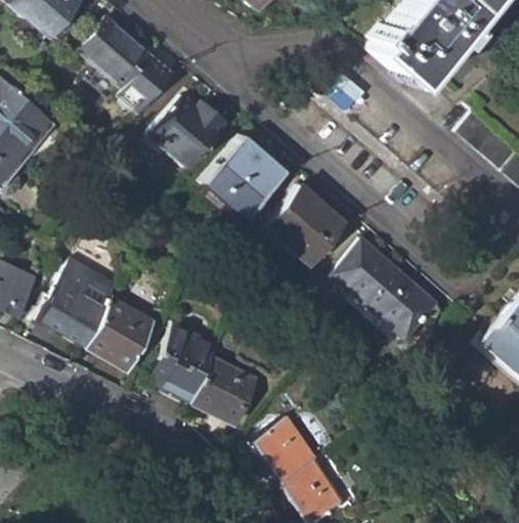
[(42,25),(52,33),(81,0),(80,0),(7,0),(9,1),(6,4),(23,19),(27,15),(40,28),(42,25)]
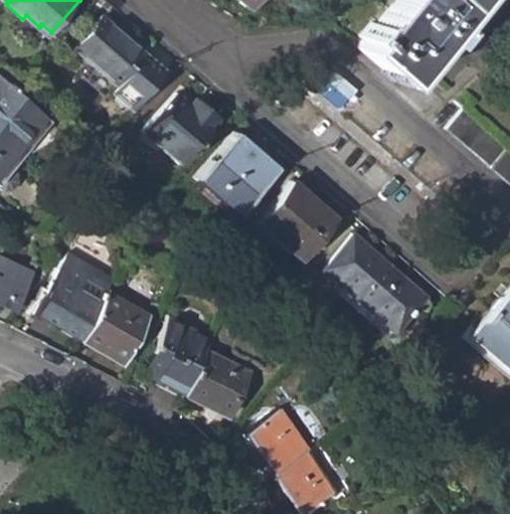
[(233,0),(244,10),(251,0),(233,0)]
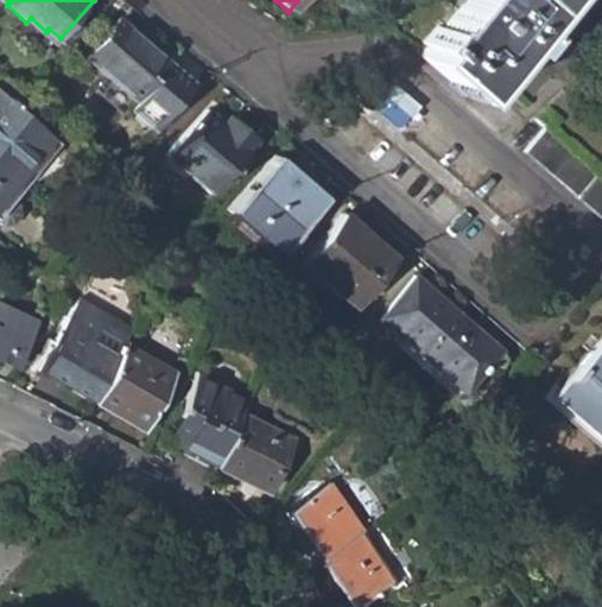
[(429,55),(471,95),(555,0),(475,0),(451,27),(448,25),(432,40),(437,45),(429,55)]
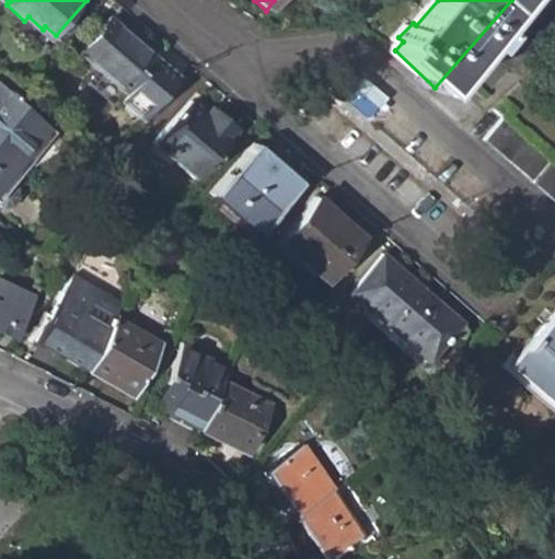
[(122,102),(141,120),(178,79),(112,21),(81,55),(127,95),(122,102)]
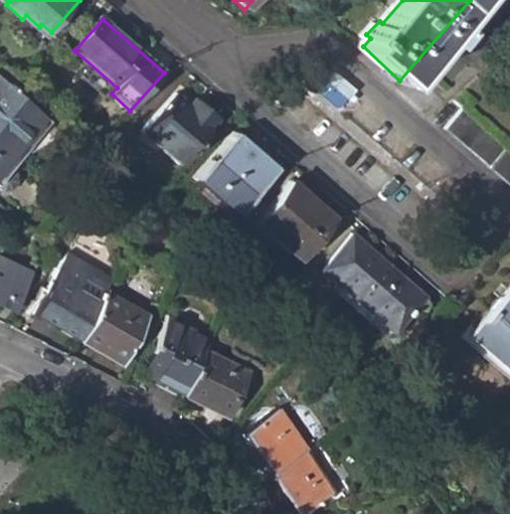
[(0,185),(9,193),(17,192),(26,183),(24,176),(11,165),(51,119),(0,73),(0,185)]
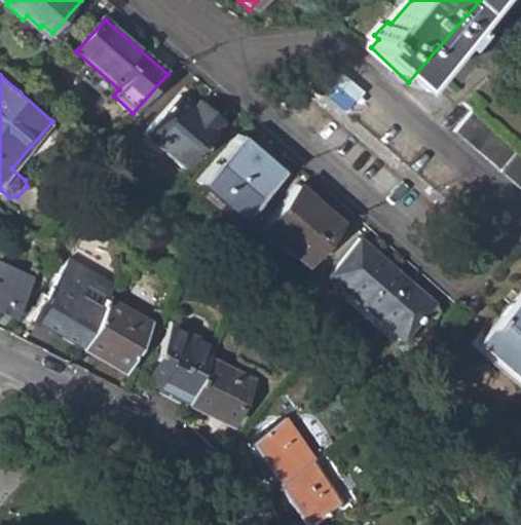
[(148,133),(186,166),(227,119),(205,98),(196,106),(183,92),(148,133)]
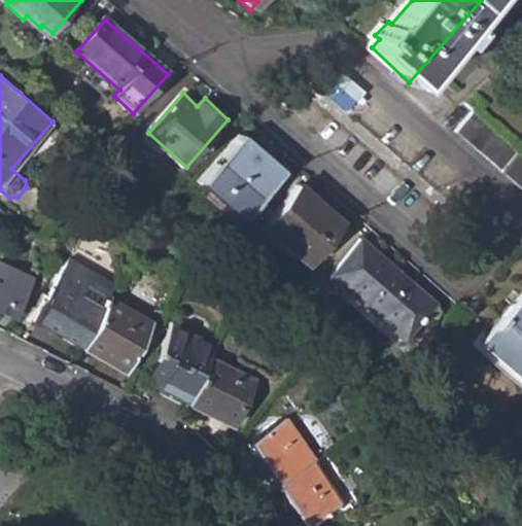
[(459,130),(521,184),(521,145),(479,108),(459,130)]
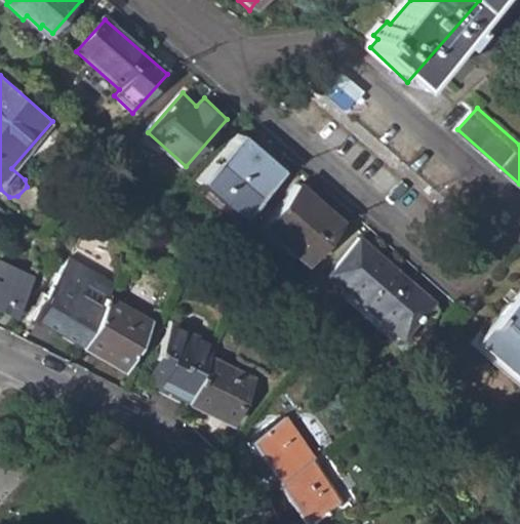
[(200,178),(241,216),(284,169),(242,133),(200,178)]
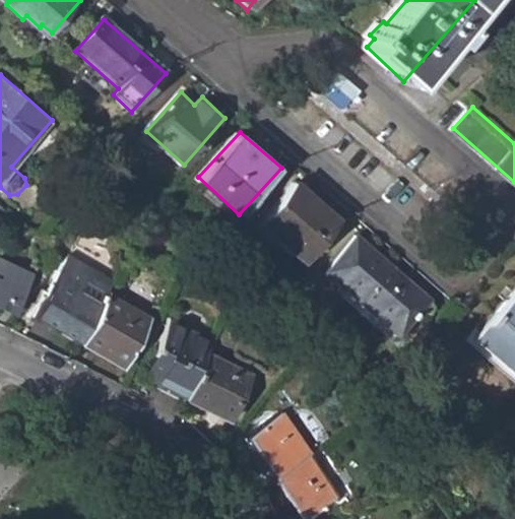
[(285,240),(305,256),(339,217),(298,181),(265,216),(288,237),(285,240)]
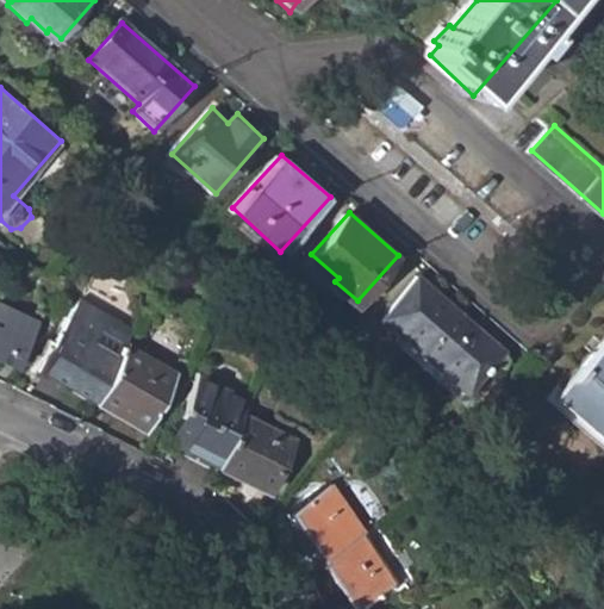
[(384,317),(468,391),(499,355),(468,327),(472,321),(421,275),(384,317)]
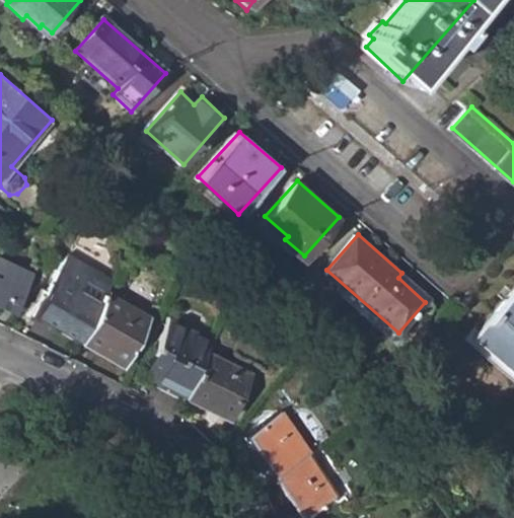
[(0,305),(17,314),(38,275),(0,256),(0,305)]
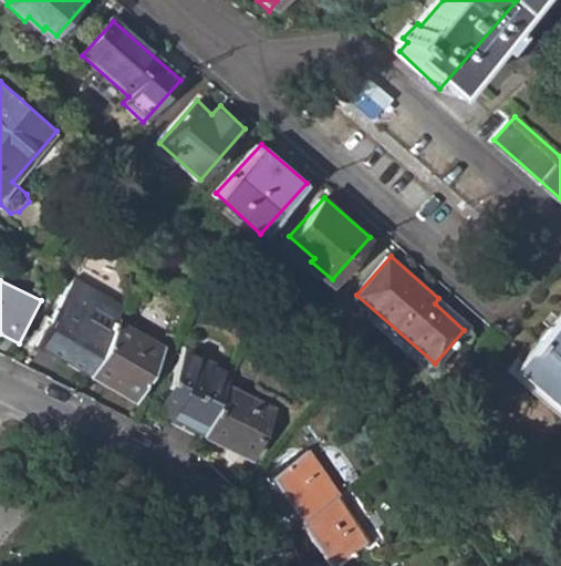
[(44,349),(92,377),(122,323),(128,314),(81,286),(44,349)]
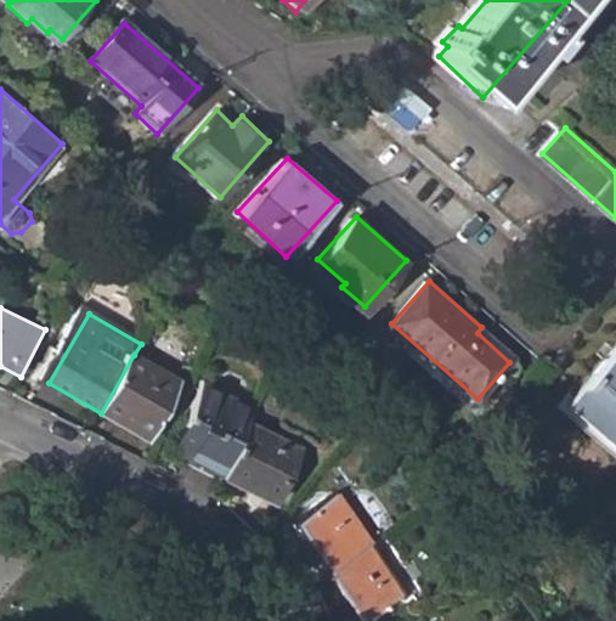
[(615,346),(564,406),(615,452),(615,346)]
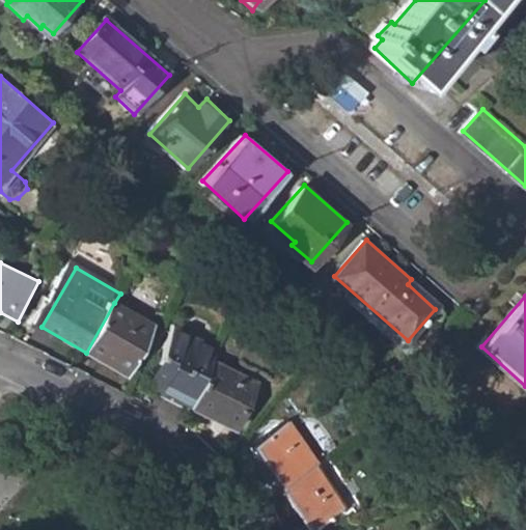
[(158,328),(114,303),(86,353),(129,378),(158,328)]
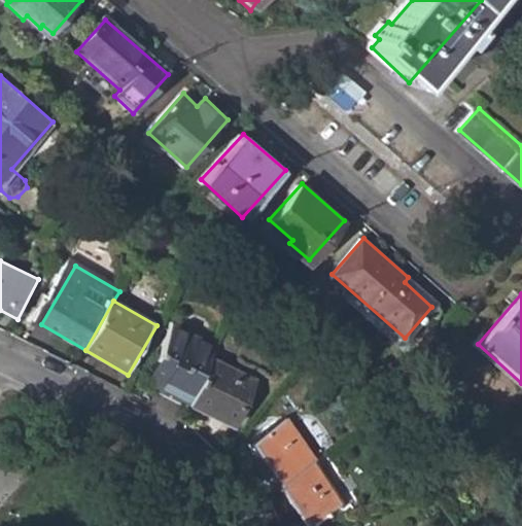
[(146,382),(192,406),(216,357),(222,345),(177,321),(146,382)]
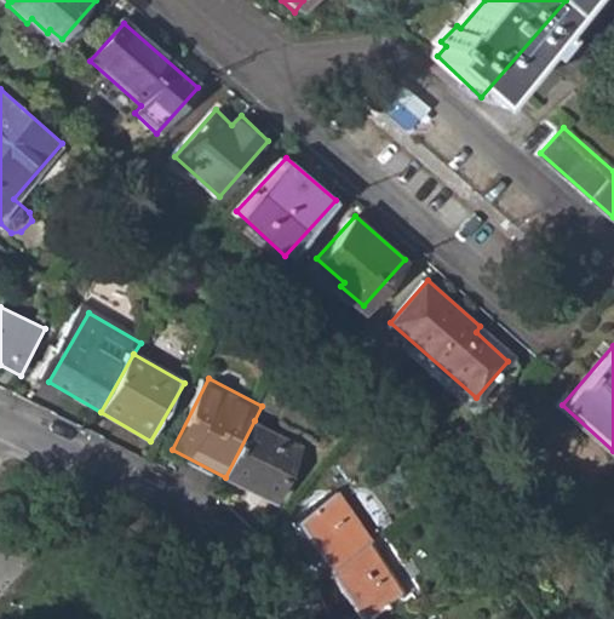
[(225,477),(281,505),(309,448),(254,420),(225,477)]
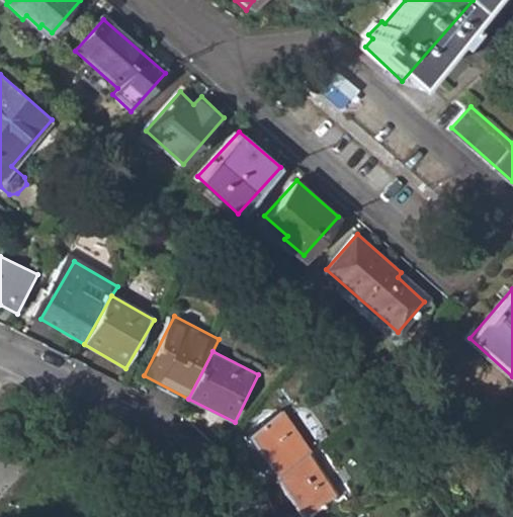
[(250,436),(277,479),(315,455),(286,412),(250,436)]
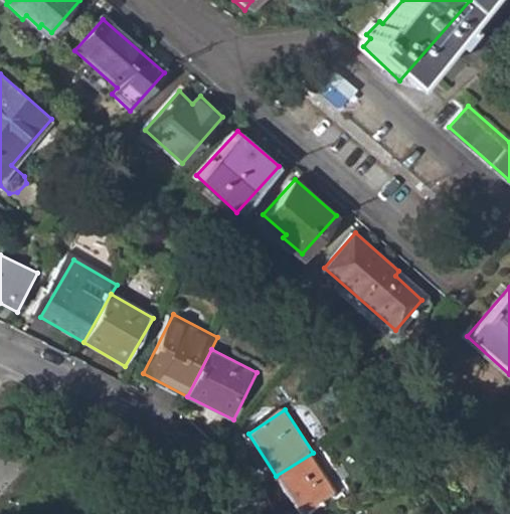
[(301,501),(309,513),(312,513),(340,496),(313,453),(276,476),(294,505),(301,501)]
